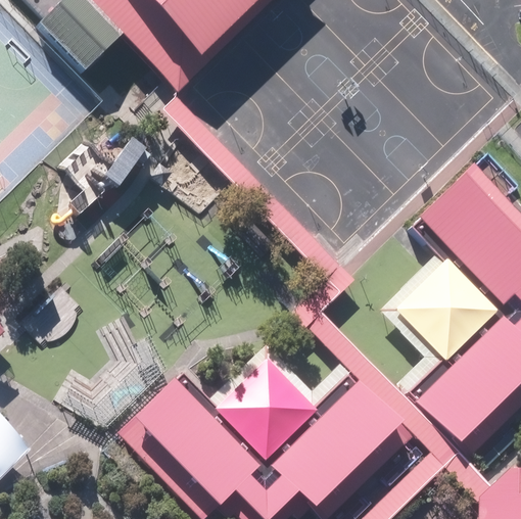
[(114,40),(76,0),(58,0),(30,28),(77,77),(114,40)]
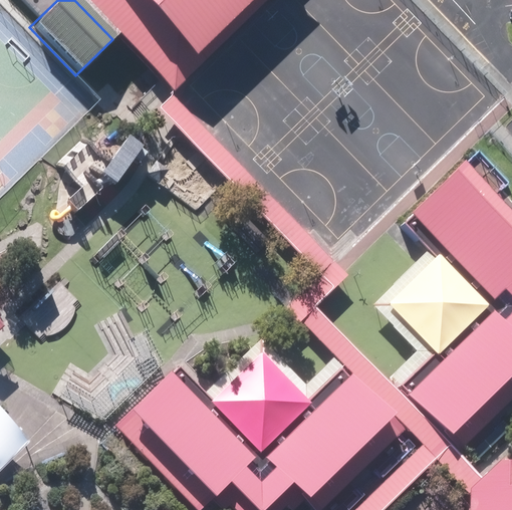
[(74,0),(167,91),(260,0),(74,0)]
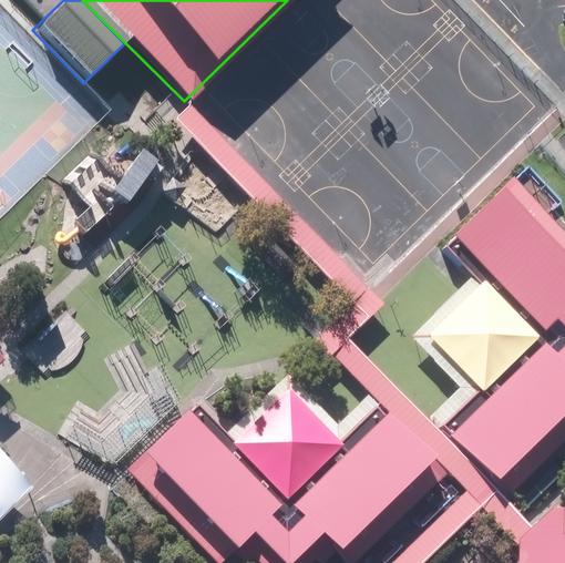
[(453,433),(510,491),(564,436),(564,232),(513,178),(455,236),(545,328),(557,315),(564,323),(564,349),(556,357),(544,345),(453,433)]
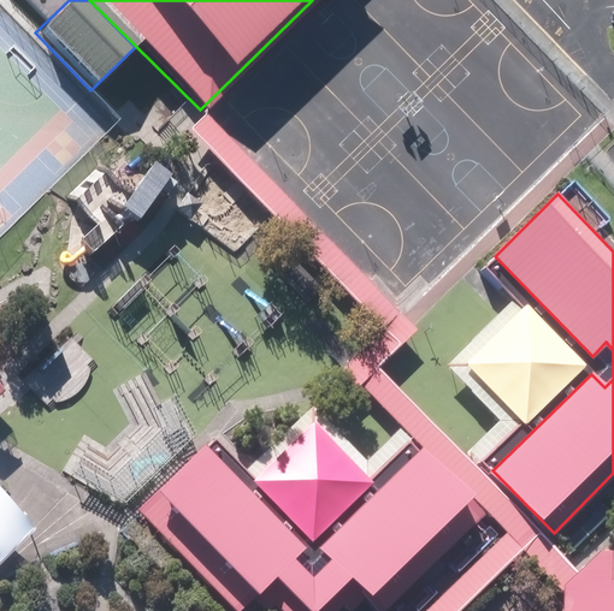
[(523,421),(527,421),(584,367),(585,362),(531,307),(525,307),(470,360),(470,367),(523,421)]
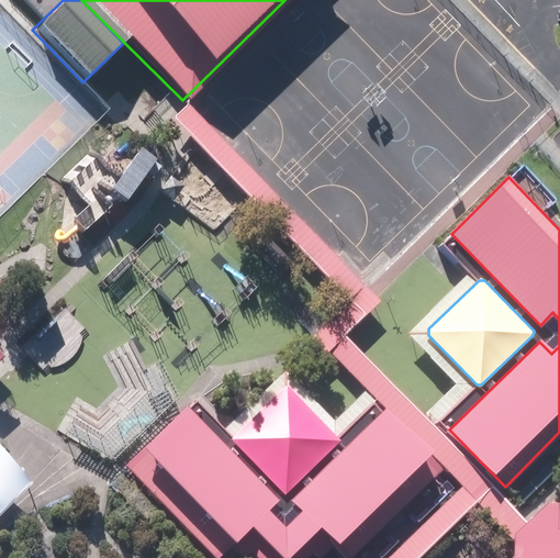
[(224,430),(286,492),(338,441),(287,387),(271,401),(261,392),(224,430)]
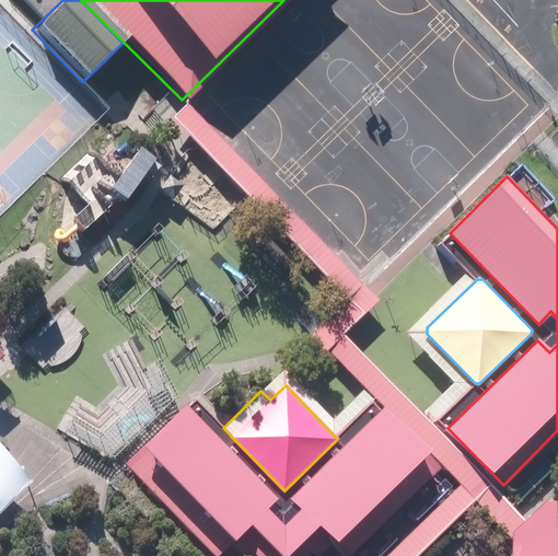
[(276,555),(282,551),(288,555),(301,555),(314,544),(320,549),(334,536),(348,552),(438,467),(384,410),(292,498),(304,511),(283,532),(262,508),(275,497),(188,405),(144,447),(147,449),(131,463),(216,552),(233,535),(245,548),(252,542),(265,555),(276,555)]
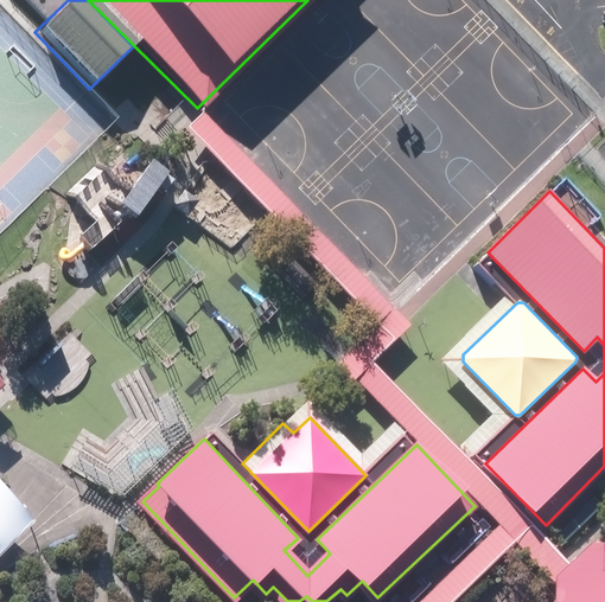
[(604,548),(588,546),(556,578),(555,601),(604,601),(604,548)]
